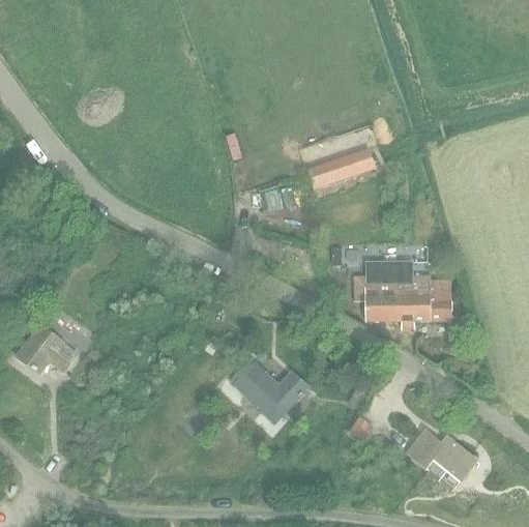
[(307,168),(307,169),(314,189),(376,168),(369,147),(307,168)]
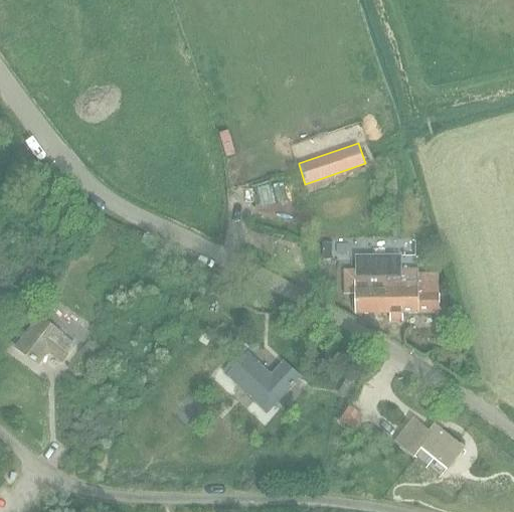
[(331,237),(322,237),(322,251),(331,251),(331,237)]
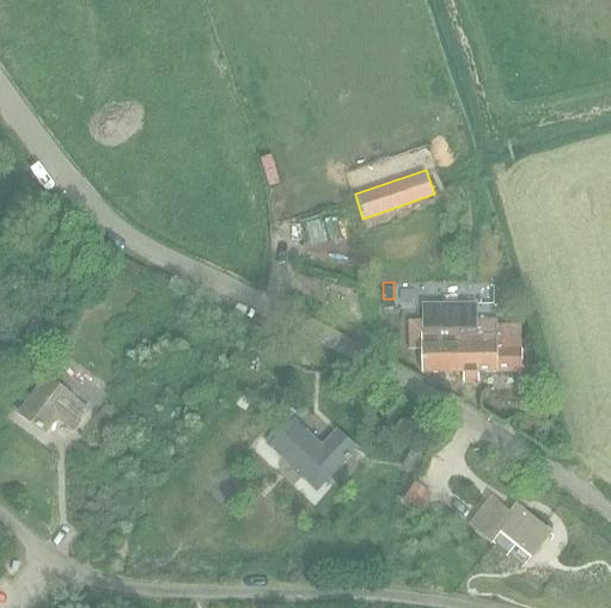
[(422,317),(409,317),(409,347),(422,345),(423,362),(423,369),(435,369),(523,369),(523,344),(521,344),(521,323),(498,323),(498,317),(480,318),(480,305),(422,305),(422,317)]
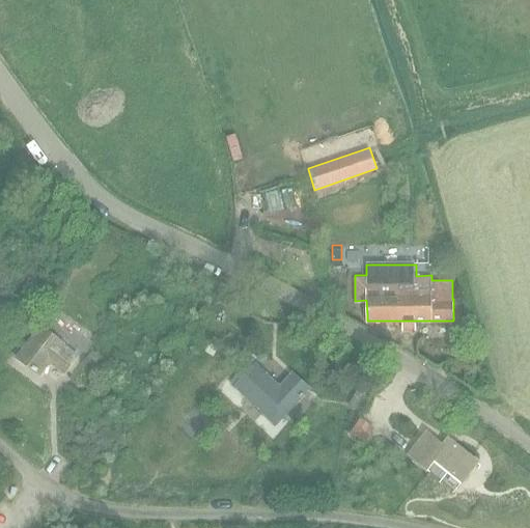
[(330,272),(332,300),(341,300),(340,271),(330,272)]
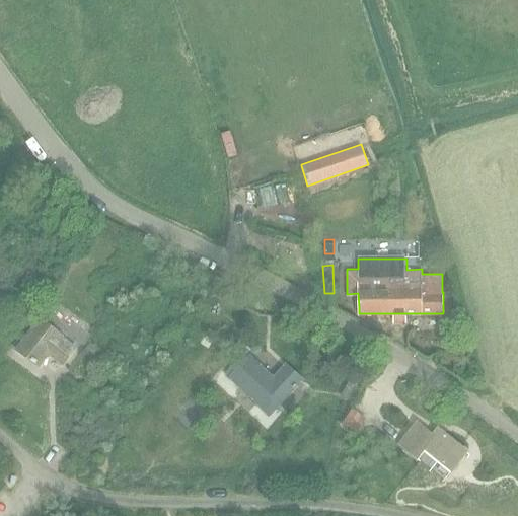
[(2,310),(13,317),(19,307),(9,299),(2,310)]
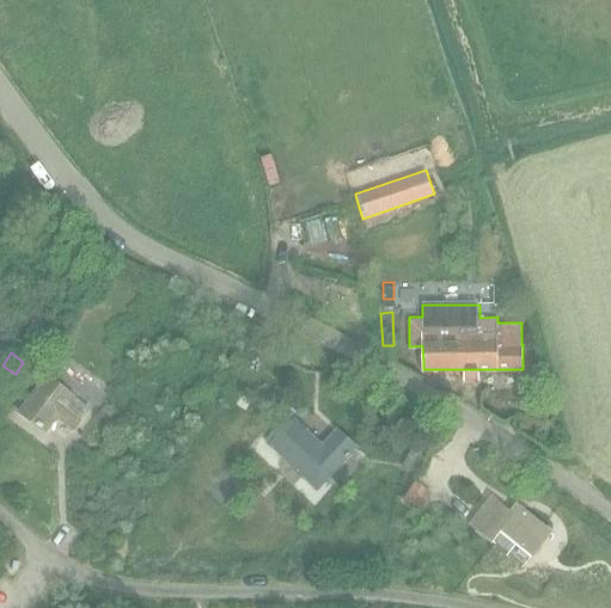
[(20,410),(47,429),(57,415),(74,427),(90,407),(73,394),(48,374),(20,410)]
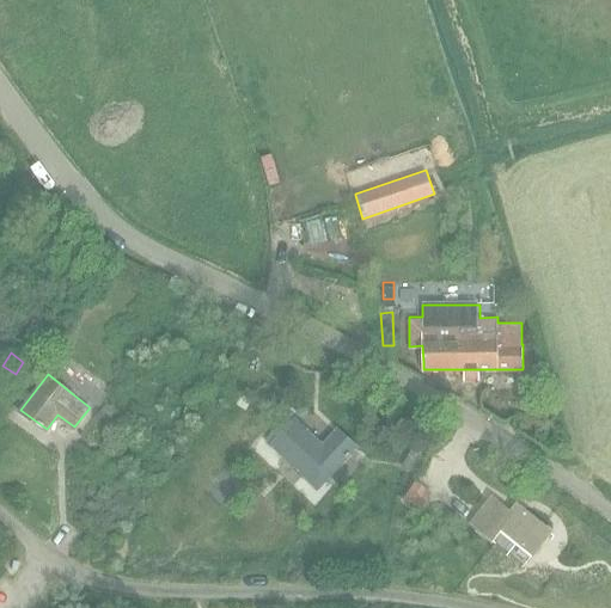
[(300,468),(319,485),(330,473),(355,446),(336,429),(323,443),(297,419),(274,443),(300,468)]
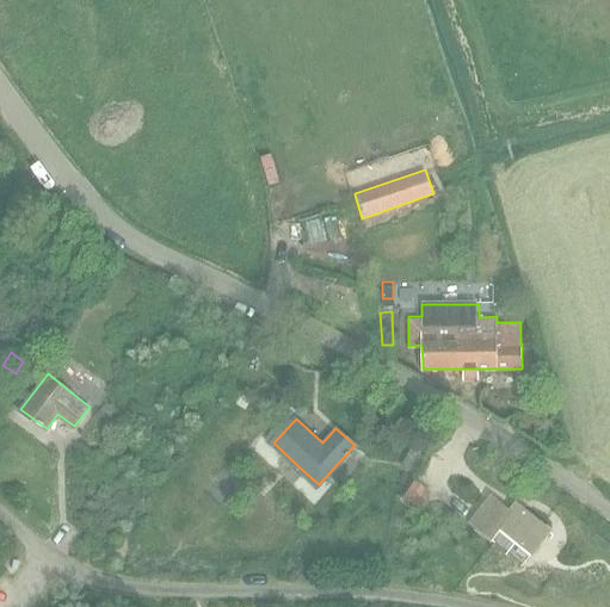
[(414,441),(401,463),(412,470),(425,447),(414,441)]
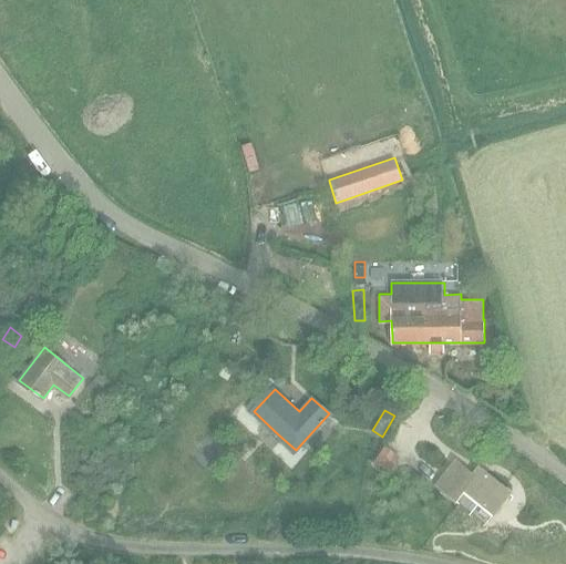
[(373,461),(390,472),(400,455),(384,444),(373,461)]
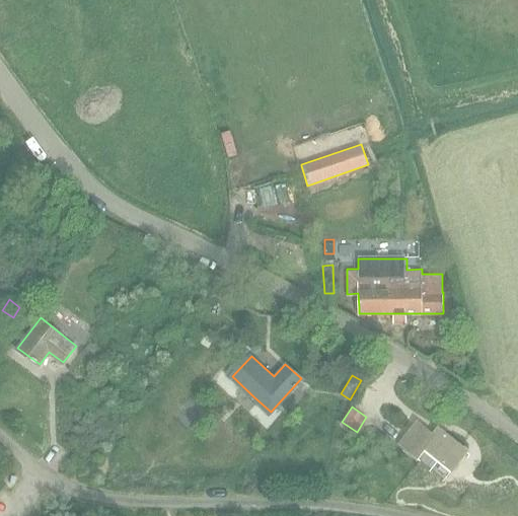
[(400,443),(417,456),(425,446),(452,467),(467,449),(439,427),(434,434),(418,421),(404,436),(400,443)]
